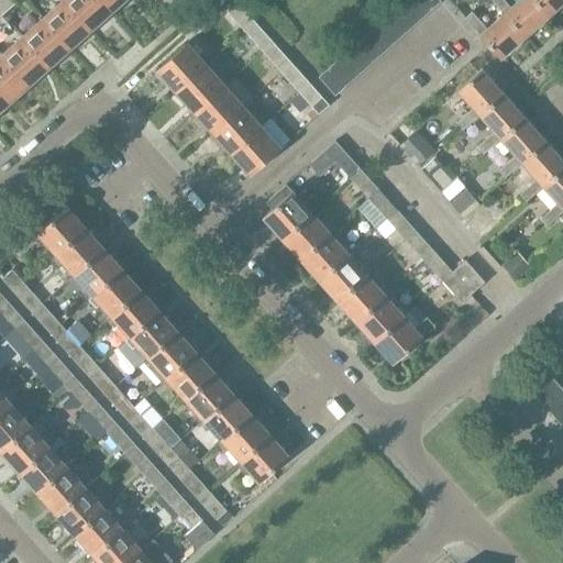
[(13,0),(0,0),(0,11),(2,15),(17,3),(13,0)]
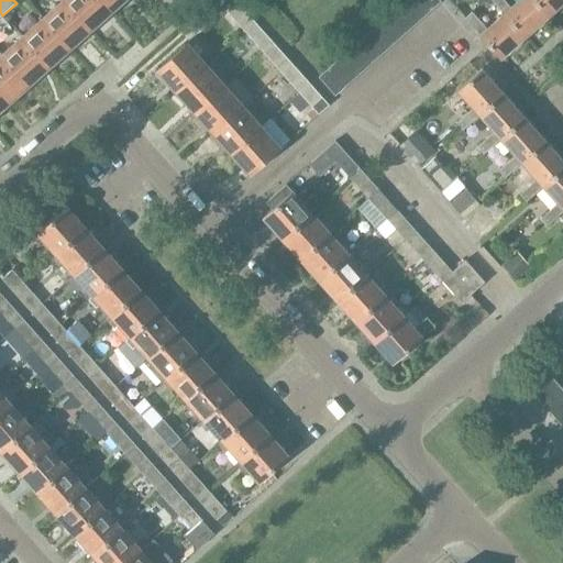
[(62,0),(43,18),(70,50),(91,31),(64,0),(62,0)]
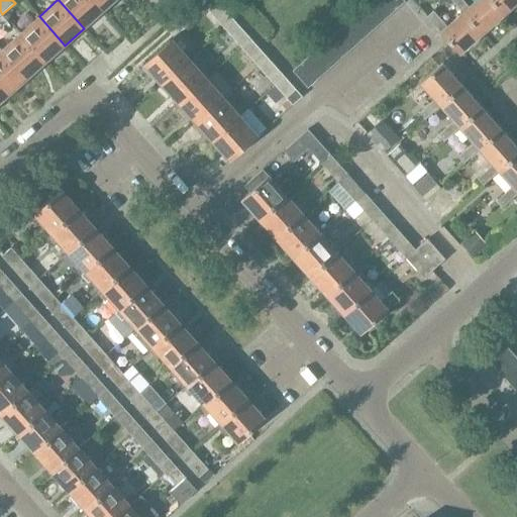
[(59,0),(84,28),(103,11),(92,0),(59,0)]
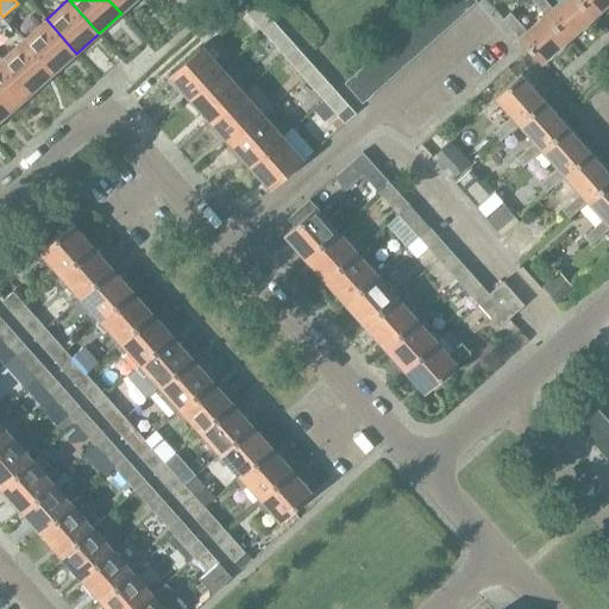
[(108,0),(121,13),(136,0),(108,0)]
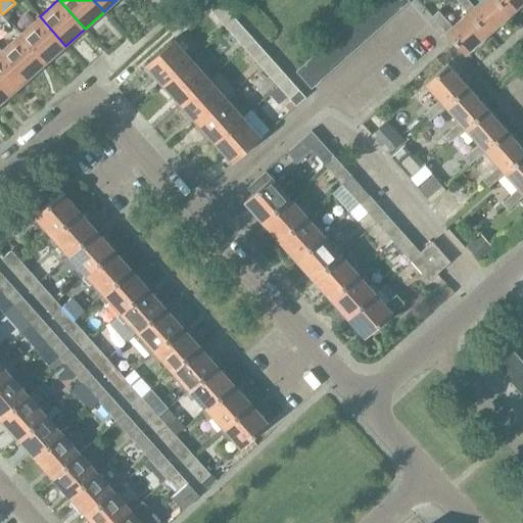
[(230,14),(218,0),(196,0),(181,14),(192,27),(209,11),(221,22),(230,14)]
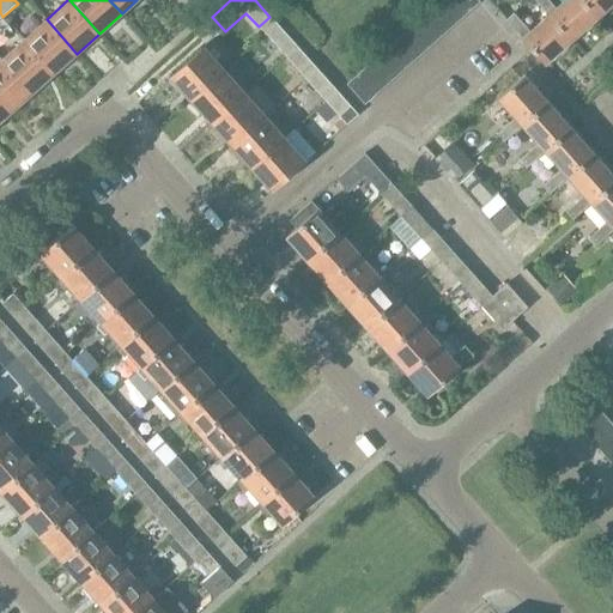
[(459,22),(469,12),(457,0),(442,0),(441,1),(459,22)]
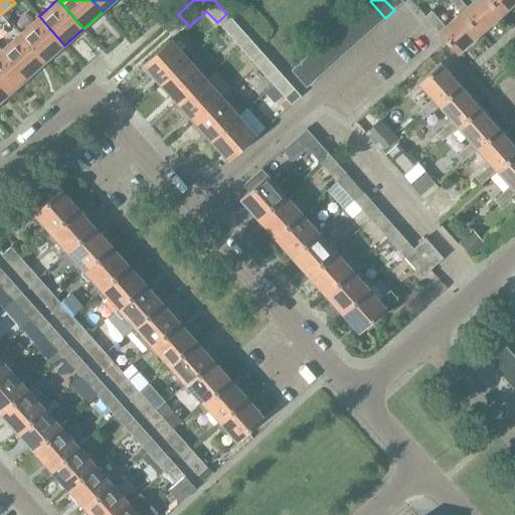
[(384,0),(394,10),(403,2),(400,0),(384,0)]
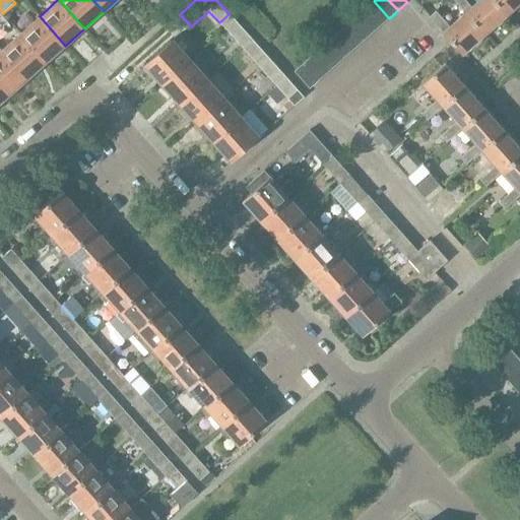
[(492,0),(479,0),(471,8),(463,0),(452,0),(465,14),(465,13),(483,35),(506,15),(492,0)]
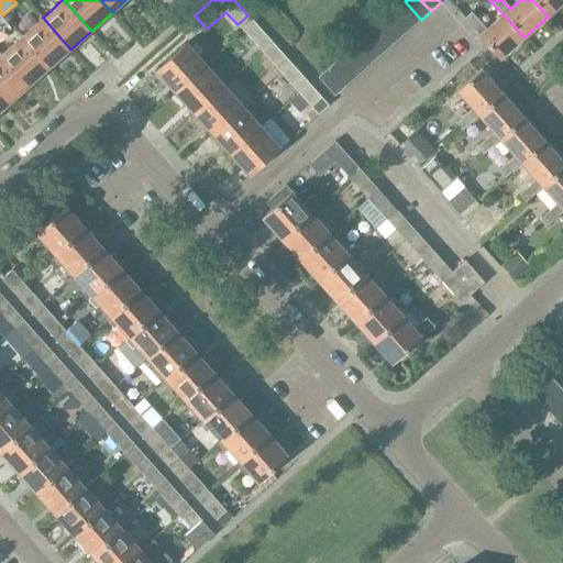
[(562,0),(532,0),(548,17),(562,1),(562,0)]
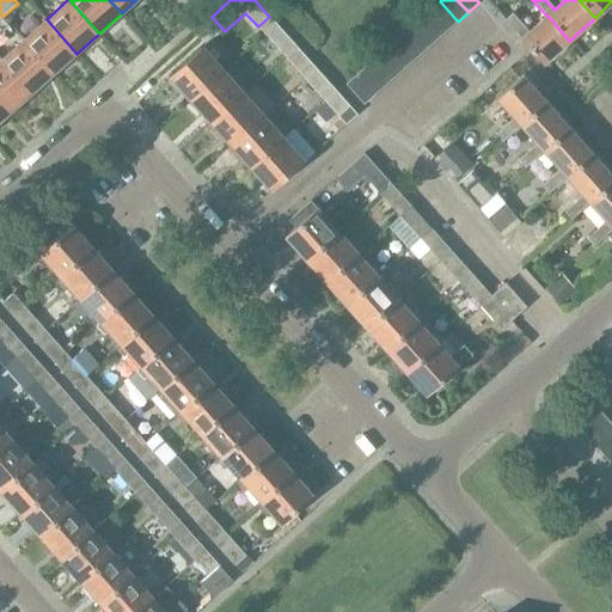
[(512,14),(505,22),(544,65),(569,41),(548,16),(548,17),(528,32),(512,14)]
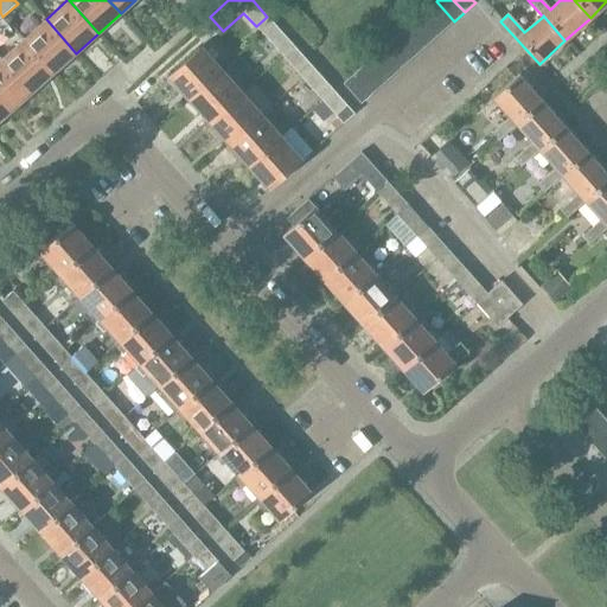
[(24,39),(53,72),(76,53),(46,19),(24,39)]
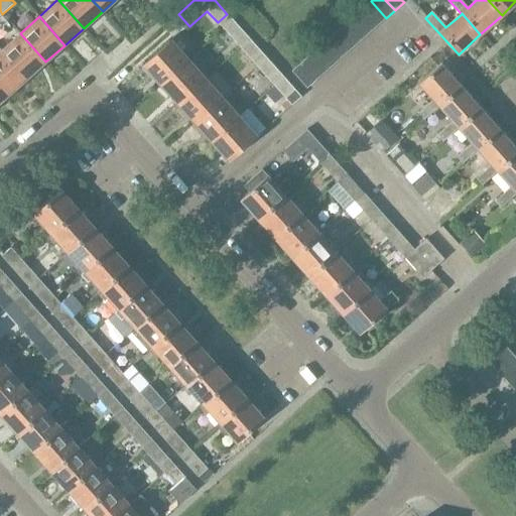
[(360,41),(369,33),(354,16),(345,24),(360,41)]
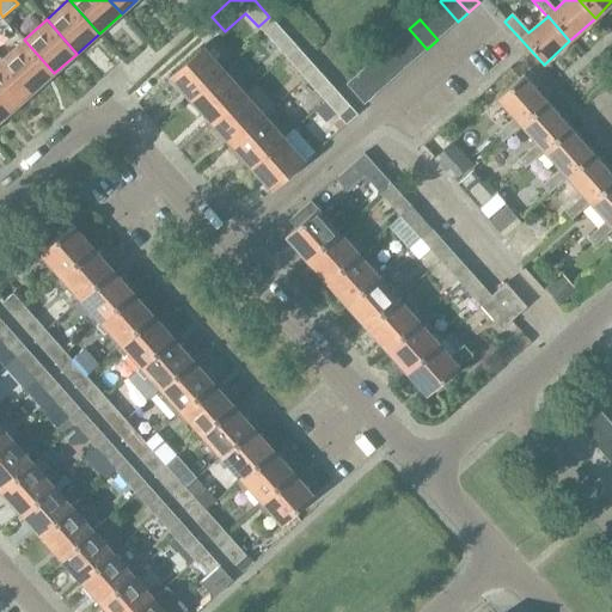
[(289,38),(276,24),(265,34),(279,49),(289,38)]
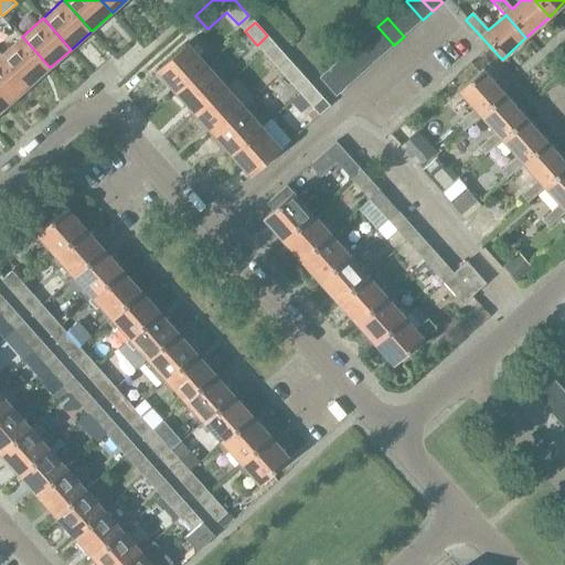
[(377,27),(368,35),(384,54),(394,45),(377,27)]
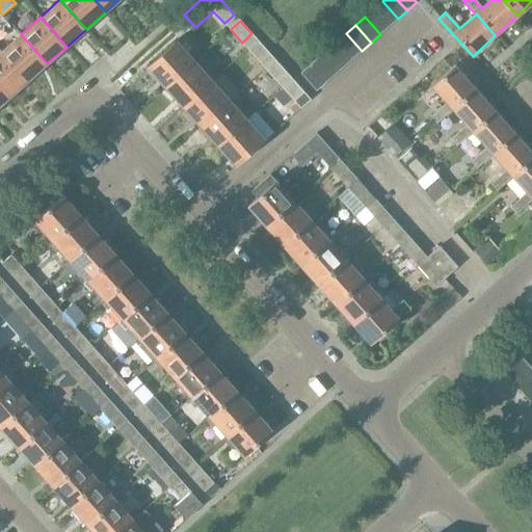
[(362,51),(346,33),(338,42),(353,58),(362,51)]
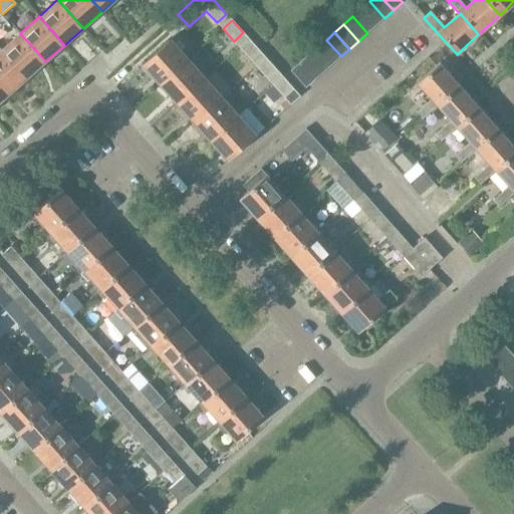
[(1,50),(26,78),(45,61),(20,33),(1,50)]
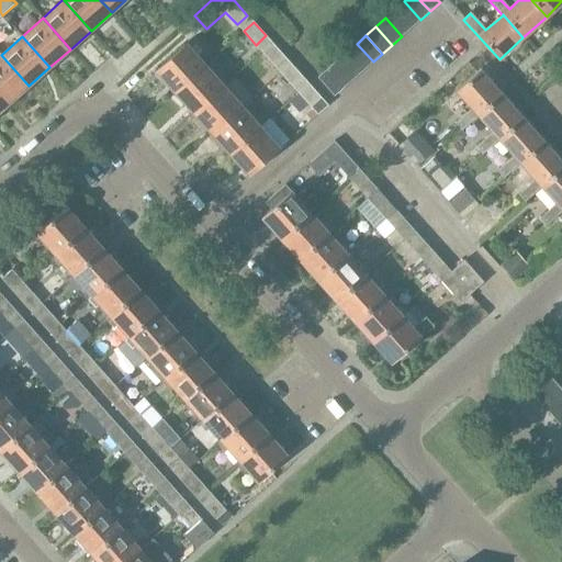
[(175,92),(205,65),(187,43),(155,71),(175,92)]
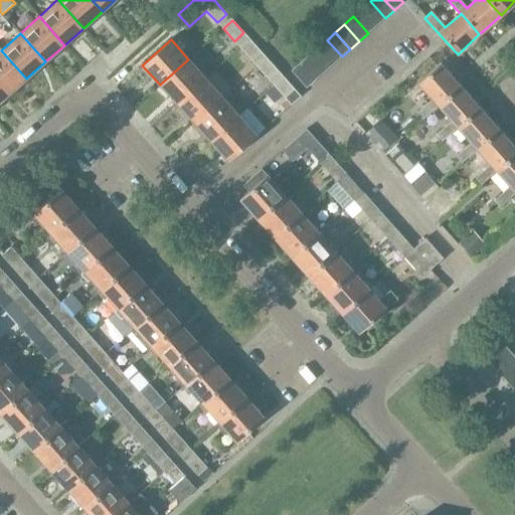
[(261,51),(249,39),(240,47),(250,60),(261,51)]
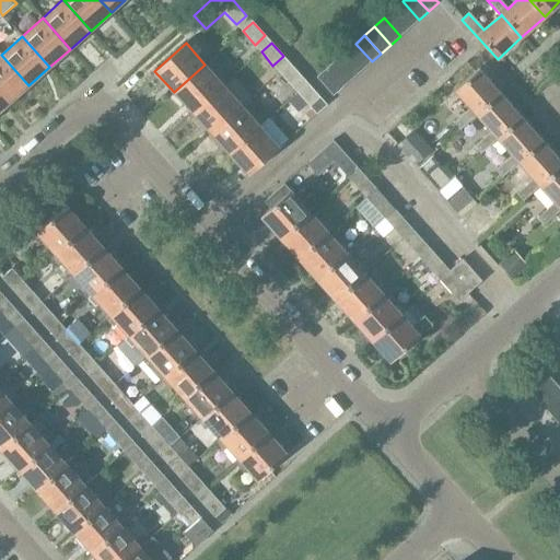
[(372,61),(356,44),(346,51),(362,70),(372,61)]
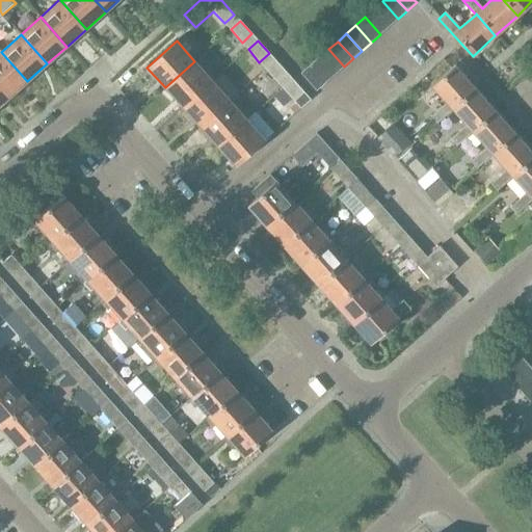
[(335,75),(344,67),(328,49),(319,57),(335,75)]
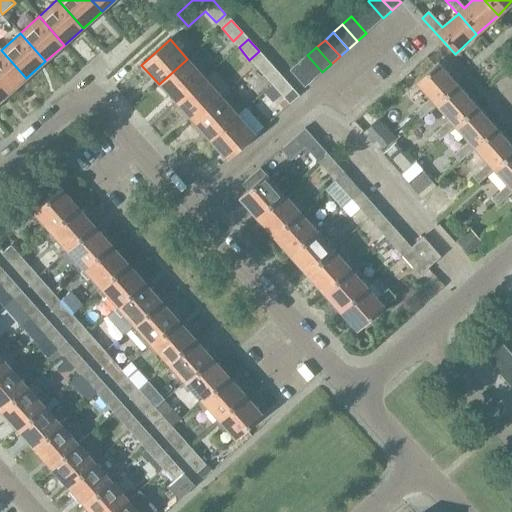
[(0,50),(0,86),(7,95),(26,78),(1,50),(0,50)]
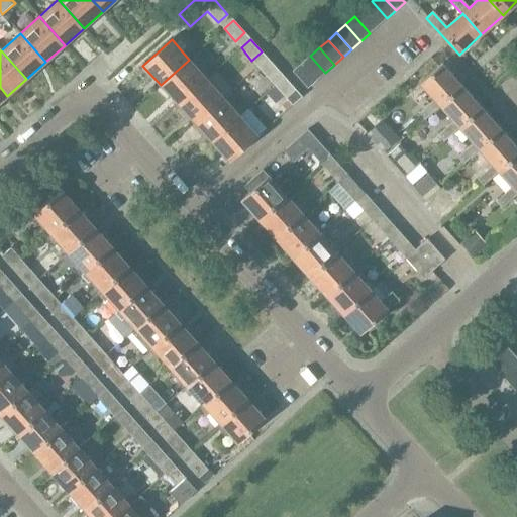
[(317,81),(325,73),(310,56),(302,64),(317,81)]
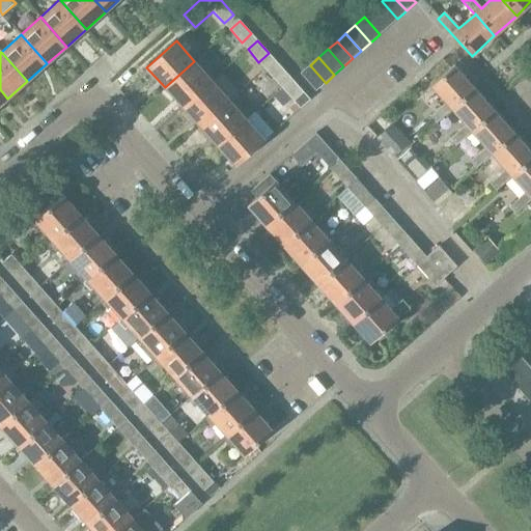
[(276,81),(286,73),(275,60),(264,68),(276,81)]
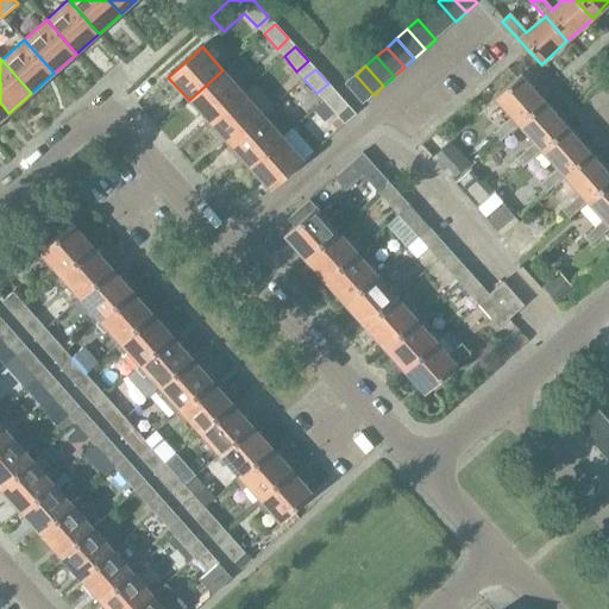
[(208,123),(243,93),(223,70),(189,100),(208,123)]
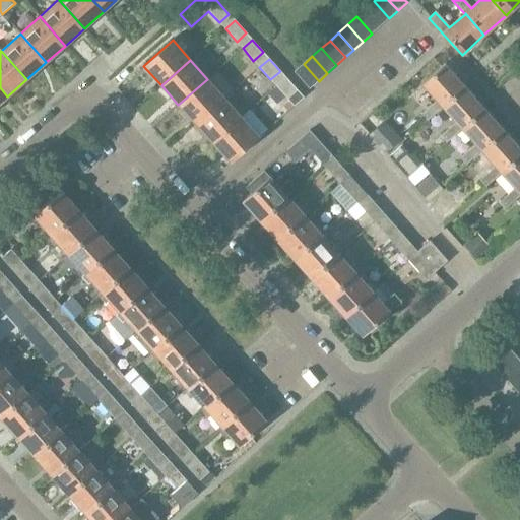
[(295,72),(310,89),(319,81),(304,64),(295,72)]
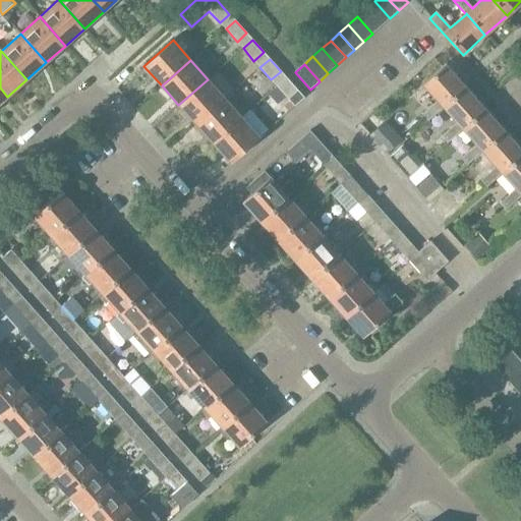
[(427,121),(444,107),(443,107),(464,88),(445,65),(423,84),(438,101),(422,114),(427,121)]
